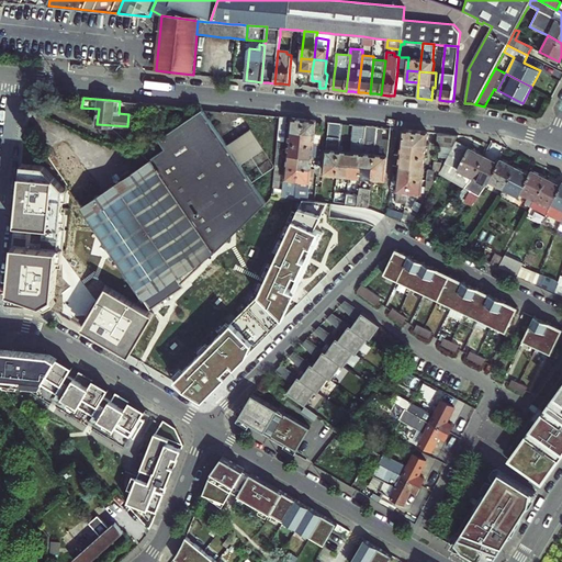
[(167,105),(135,102),(134,110),(165,113),(167,105)]
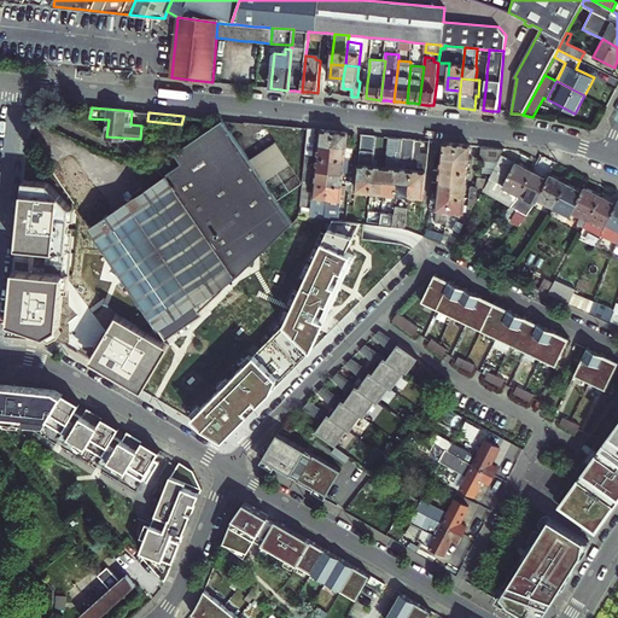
[(238,277),(280,233),(293,221),(279,200),(303,184),(303,181),(277,141),(252,158),(226,121),(221,120),(170,156),(178,167),(106,215),(69,158),(51,170),(60,184),(74,203),(167,339),(202,316),(200,312),(238,277)]
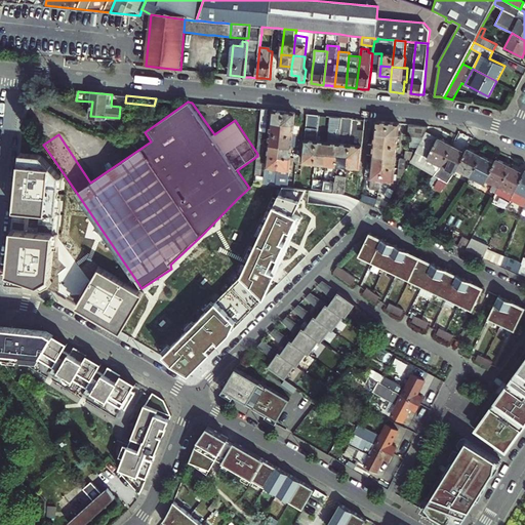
[(283,123),(284,112),(279,111),(274,111),(272,122),(283,123)]
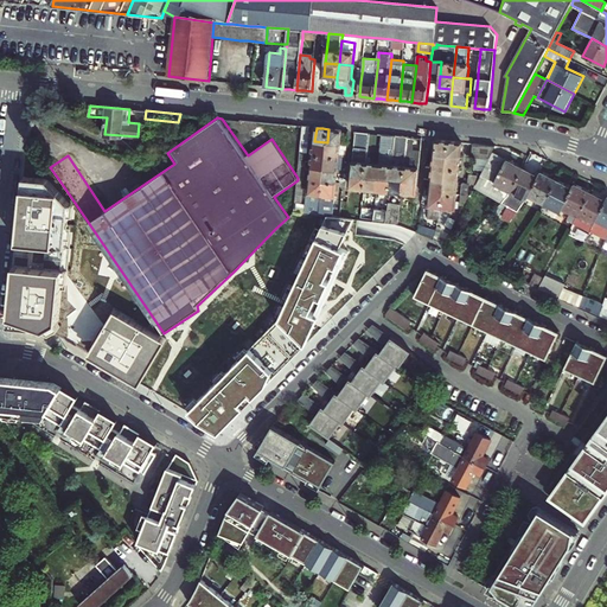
[(334,129),(328,129),(327,142),(326,155),(325,168),(337,170),(343,171),(343,165),(344,153),(345,144),(339,142),(340,136),(340,131),(334,129)]
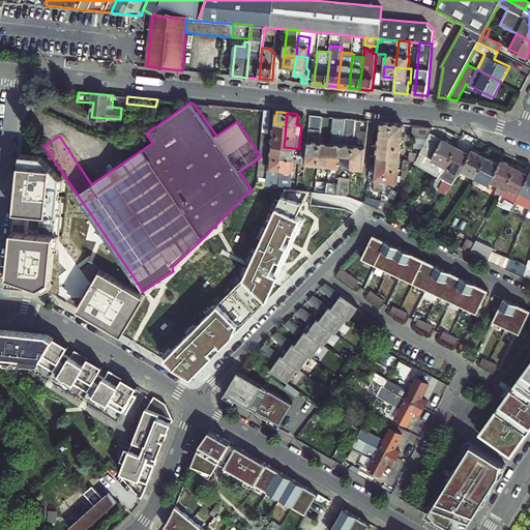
[(320,139),(322,116),(318,116),(310,115),(306,147),(306,153),(319,154),(320,143),(320,139)]
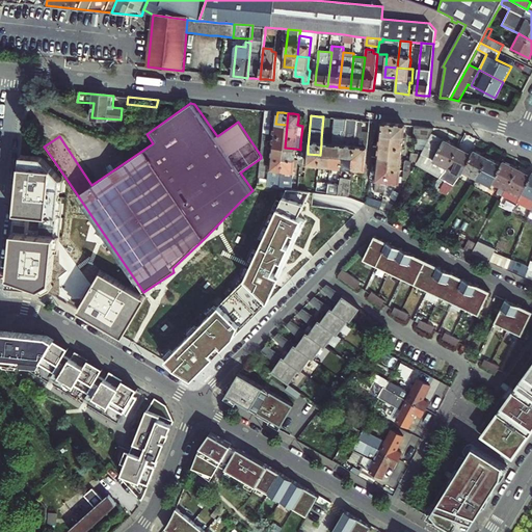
[(331,144),(343,145),(346,120),(342,118),(335,118),(331,144)]
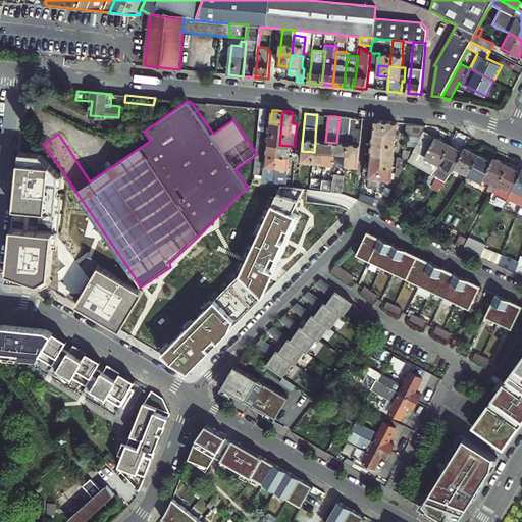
[(349,144),(351,118),(348,118),(340,117),(336,143),(349,144)]
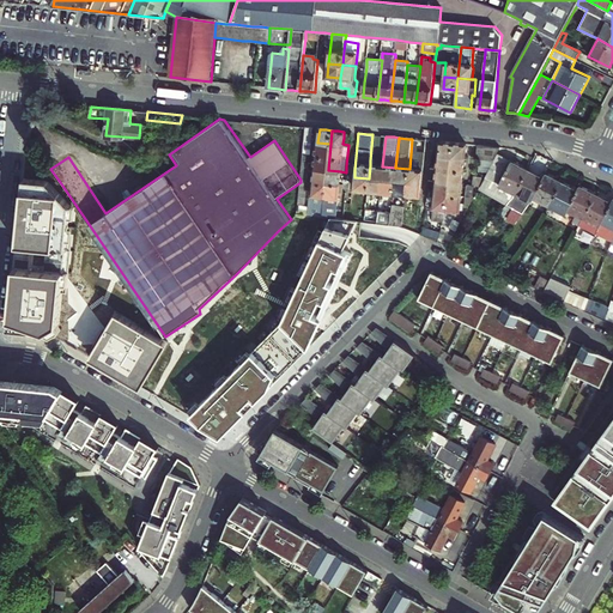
[(424,151),(417,151),(418,139),(417,139),(412,139),(410,169),(422,171),(424,151)]
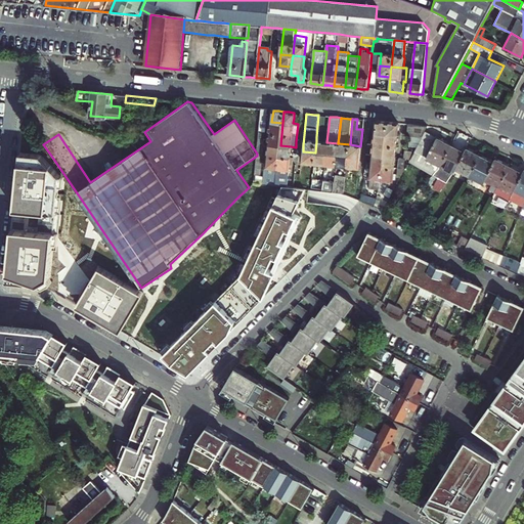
[(377,121),(376,133),(386,134),(397,135),(398,124),(389,123),(377,121)]
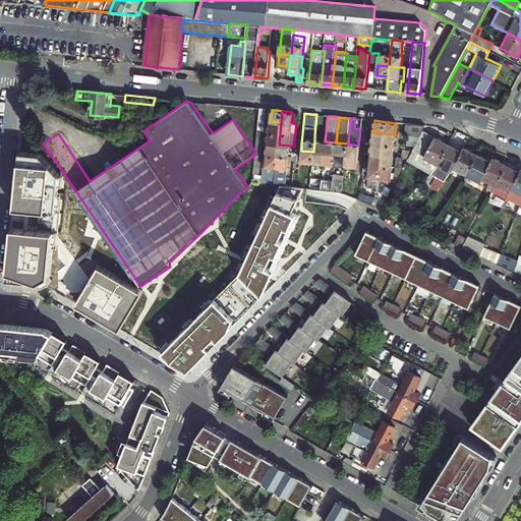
[(280,133),(281,122),(270,121),(269,132),(280,133)]
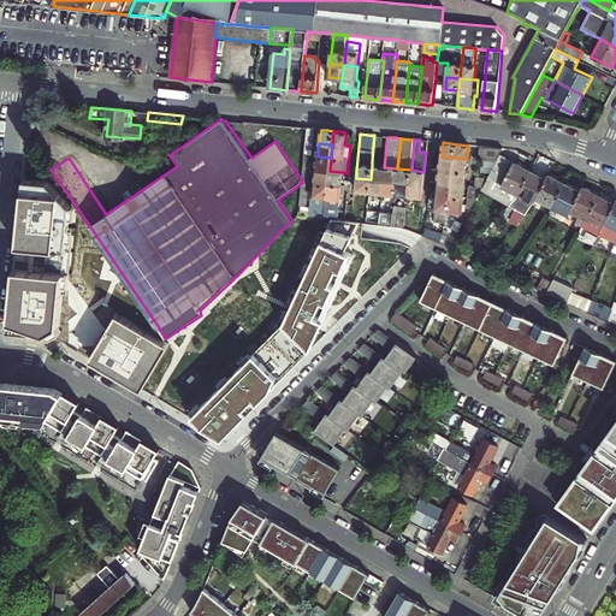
[(502,149),(480,147),(479,160),(496,161),(499,154),(502,149)]
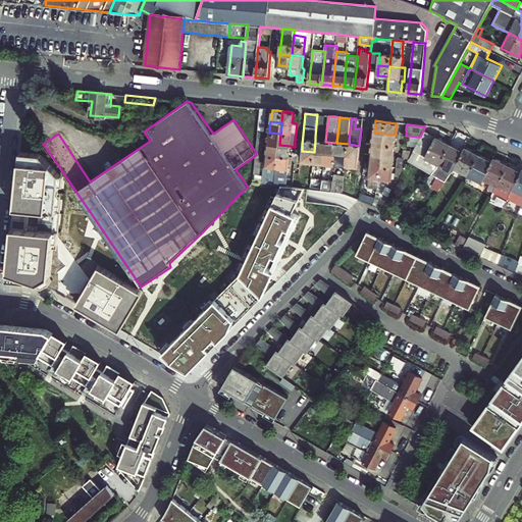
[(431,172),(438,164),(440,162),(450,145),(442,142),(423,131),(420,137),(419,138),(415,148),(408,160),(431,172)]
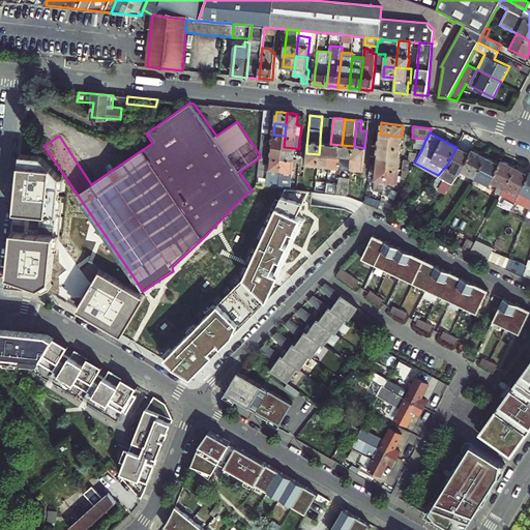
[(285,136),(273,135),(272,145),(284,147),(285,136)]
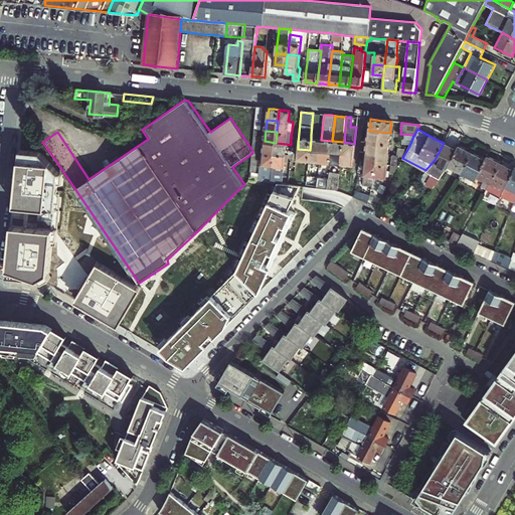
[(368,142),(378,143),(379,132),(369,131),(368,137),(368,142)]
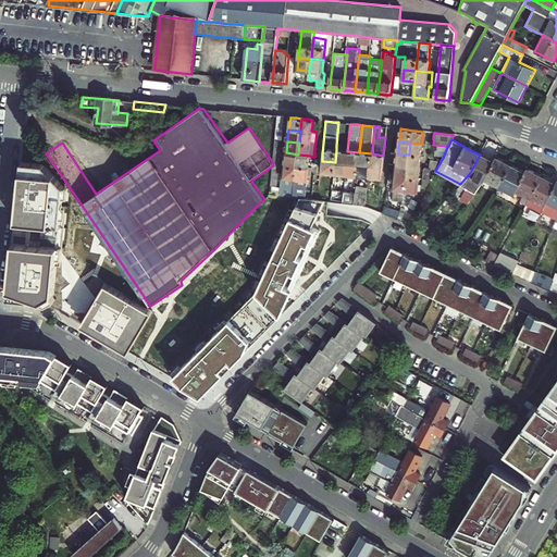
[(422,144),(410,143),(409,155),(421,156),(421,150),(422,144)]
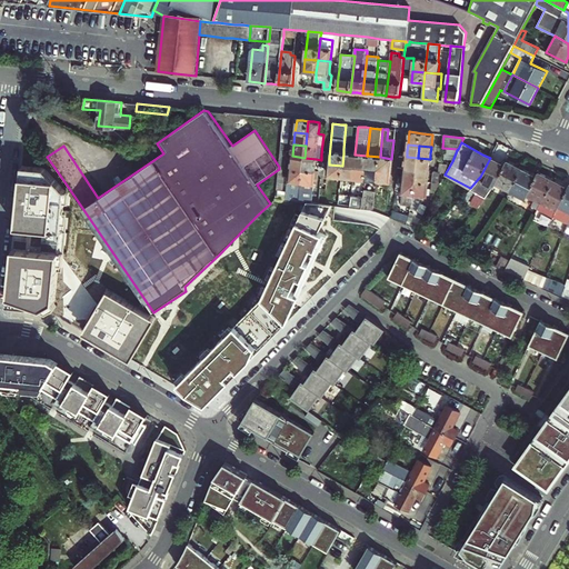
[(442,149),(439,160),(452,161),(457,150),(442,149)]
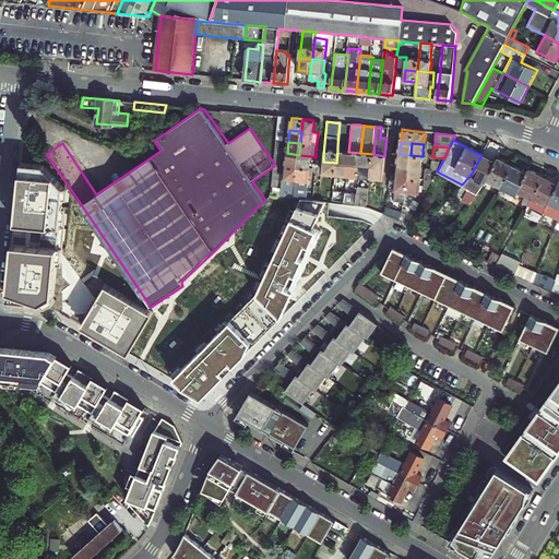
[(347,164),(348,152),(337,151),(336,163),(347,164)]
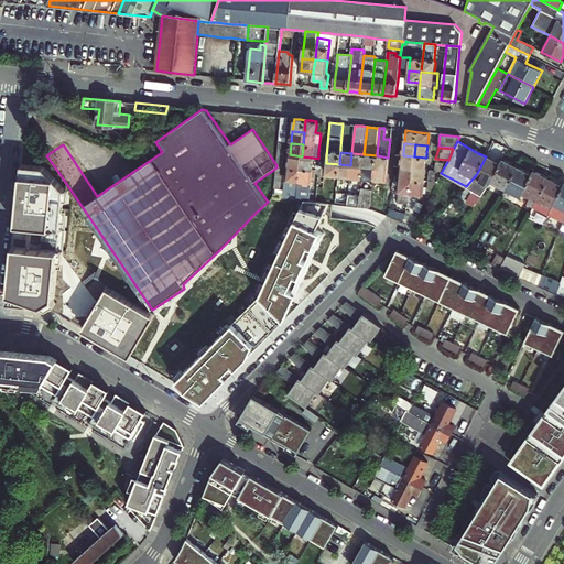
[(362,166),(364,154),(351,153),(350,165),(362,166)]
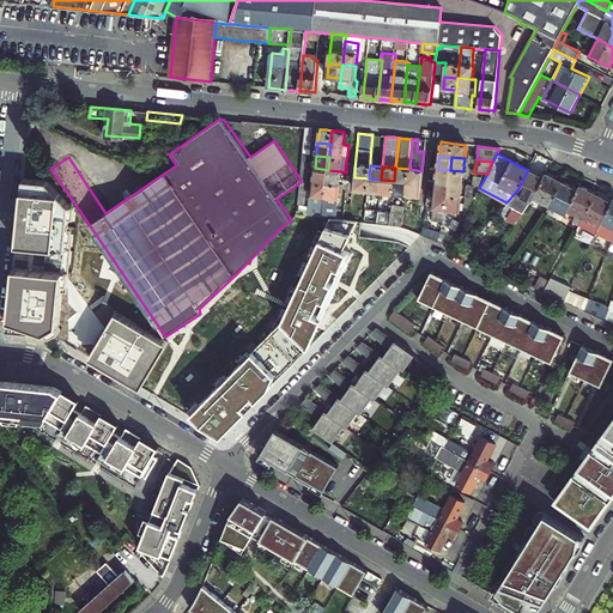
[(315,168),(313,181),(327,182),(328,170),(315,168)]
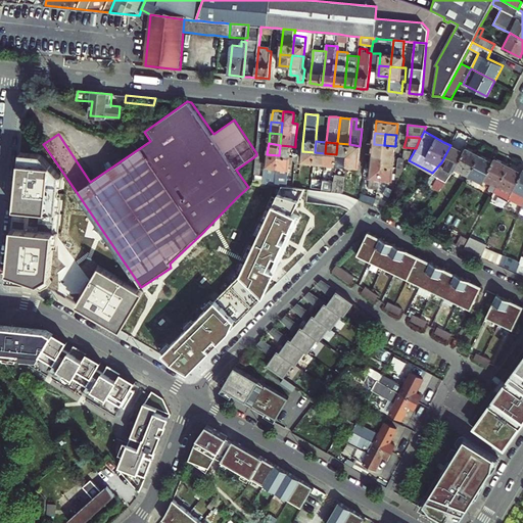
[(349,144),(337,143),(336,154),(347,156),(349,144)]
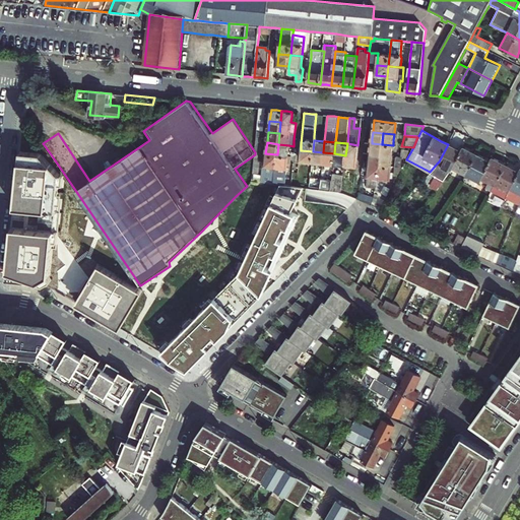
[(365,153),(371,154),(381,155),(382,144),(372,143),(365,142),(365,147),(365,153)]
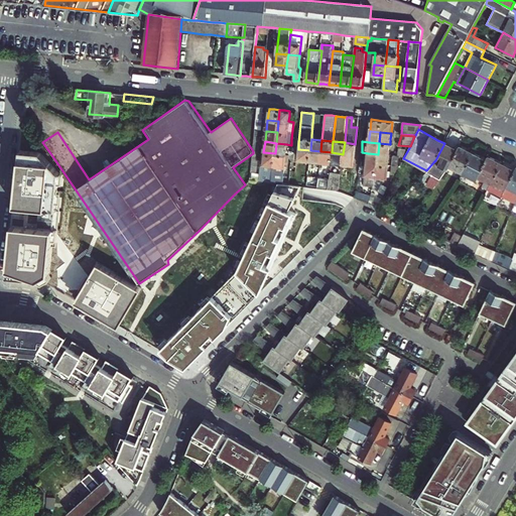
[(354,155),(355,144),(345,142),(343,154),(354,155)]
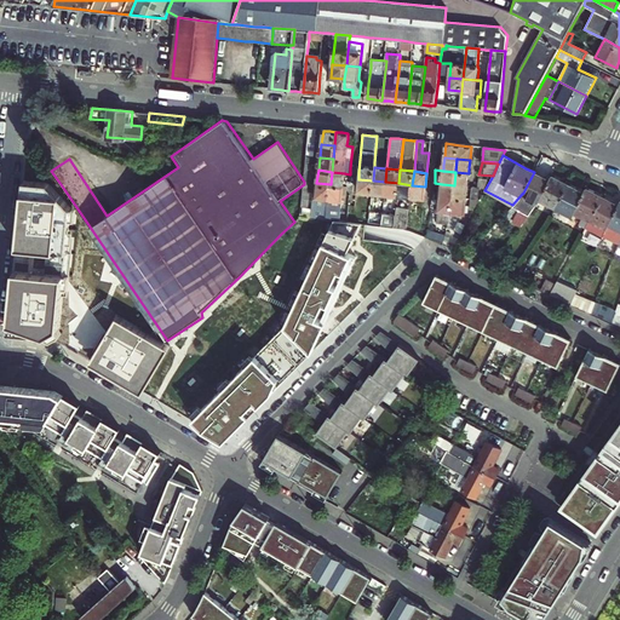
[(344,173),(332,172),(331,184),(343,185),(343,181),(344,173)]
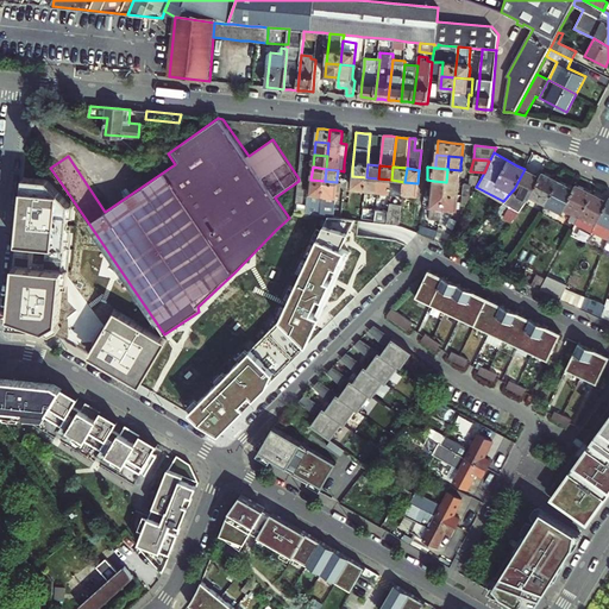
[(460,170),(447,169),(446,182),(458,183),(459,177),(460,170)]
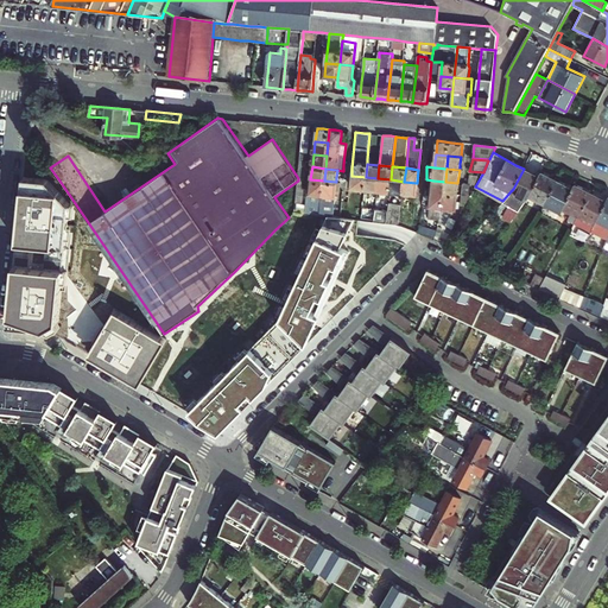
[(532,173),(524,169),(513,189),(511,191),(502,201),(493,210),(508,222),(527,198),(530,195),(539,177),(532,173)]
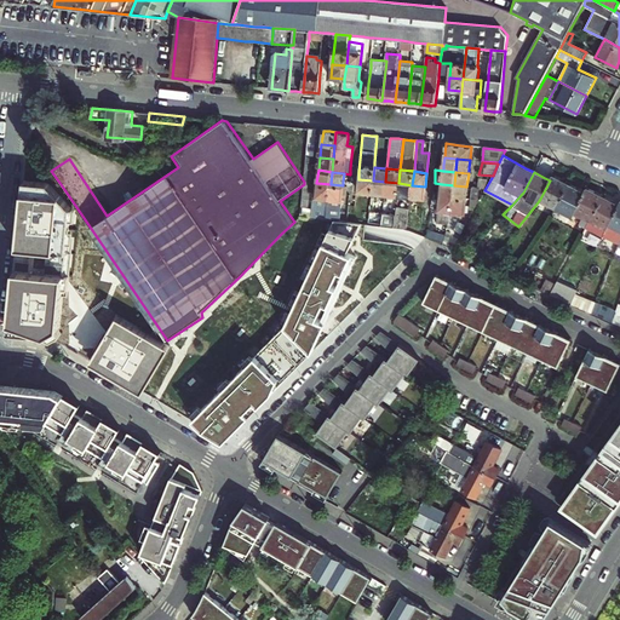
[(552,176),(550,181),(540,199),(556,207),(568,184),(562,182),(552,176)]
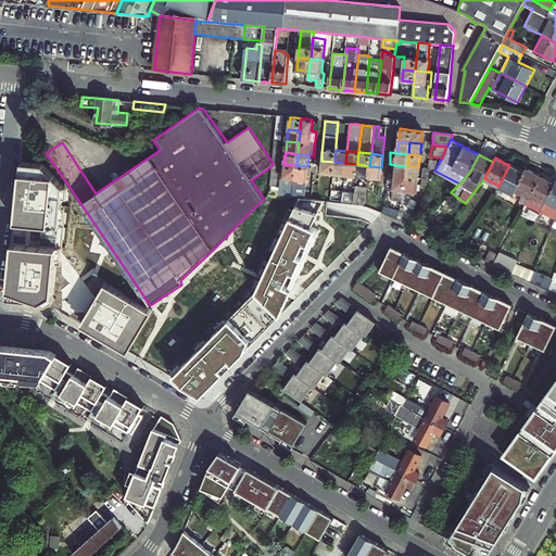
[(335,162),(321,161),(320,166),(320,172),(333,173),(335,162)]
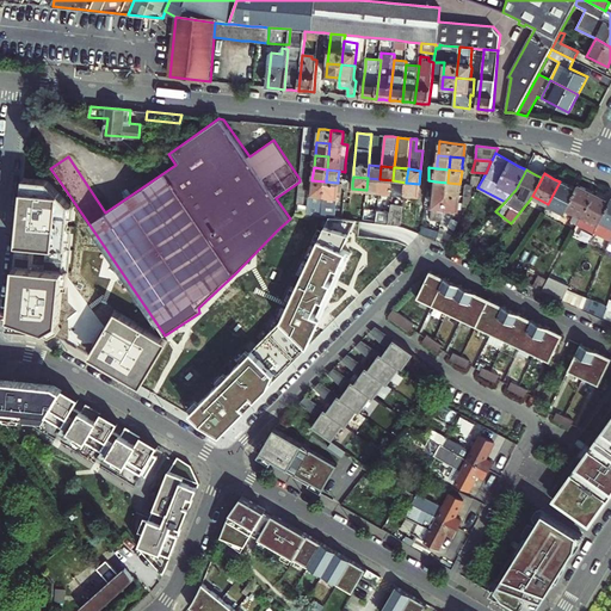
[(49,180),(24,178),(11,327),(42,331),(45,332),(57,338),(63,323),(59,322),(61,290),(66,290),(71,233),(65,233),(66,216),(72,216),(73,207),(49,180)]
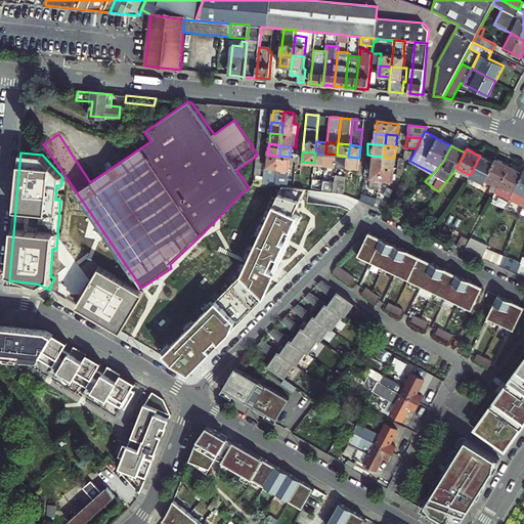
[(325,154),(315,153),(314,163),(318,164),(324,165),(325,154)]
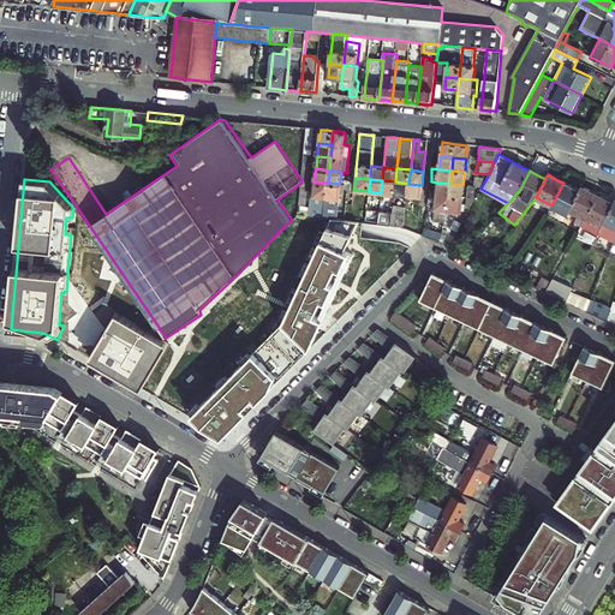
[(395,181),(382,180),(381,193),(387,193),(394,195),(395,181)]
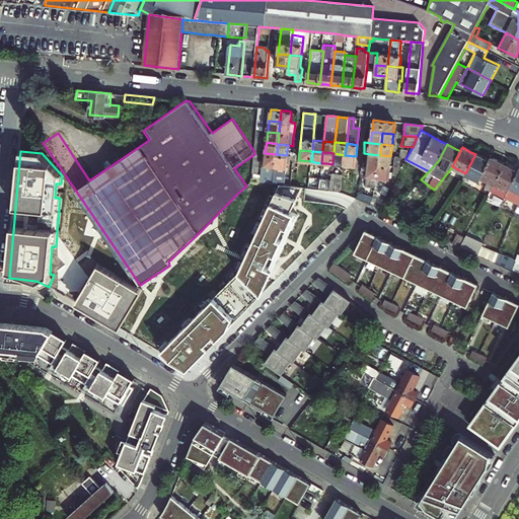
[(275,181),(277,154),(265,153),(264,164),(263,164),(262,173),(258,173),(253,173),(252,179),(275,181)]
